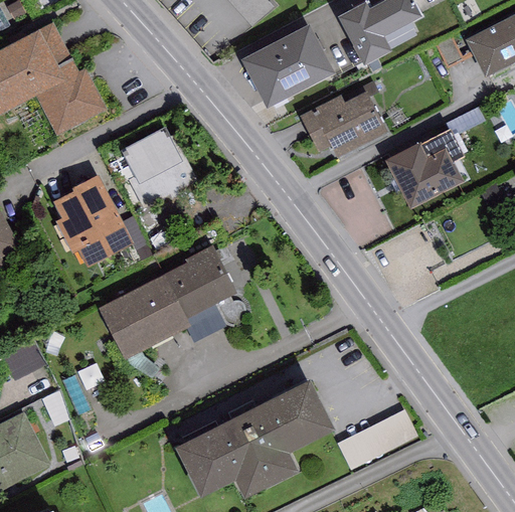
[(366,3),(337,19),(363,66),(391,52),(383,38),(422,17),(412,0),(386,0),(370,9),(366,3)]
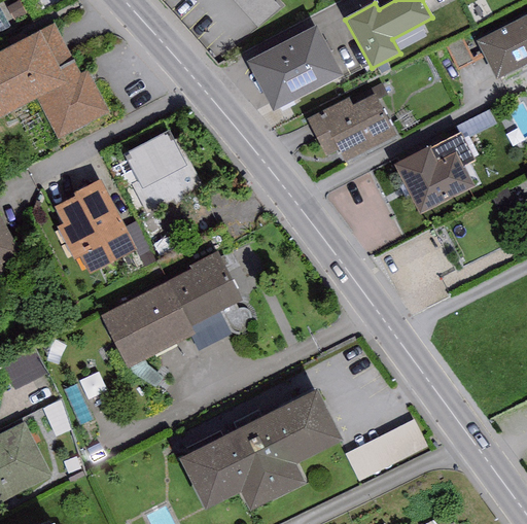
[(526,14),(476,41),(495,80),(526,64),(526,14)]
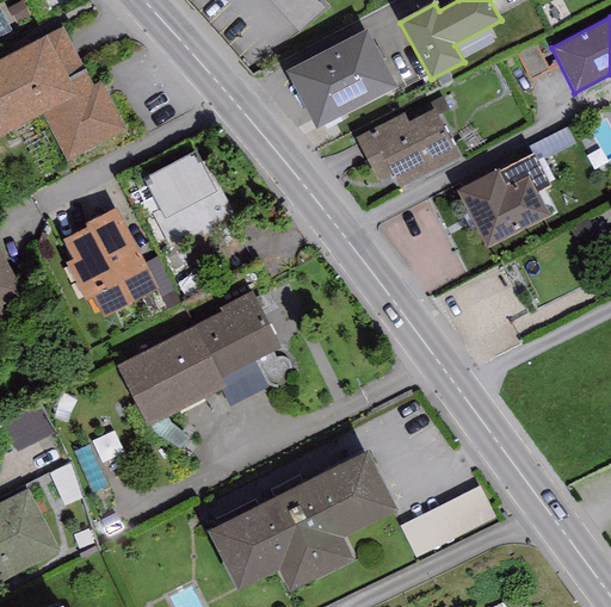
[(63,26),(0,59),(0,135),(42,113),(66,159),(127,128),(102,80),(94,84),(63,26)]
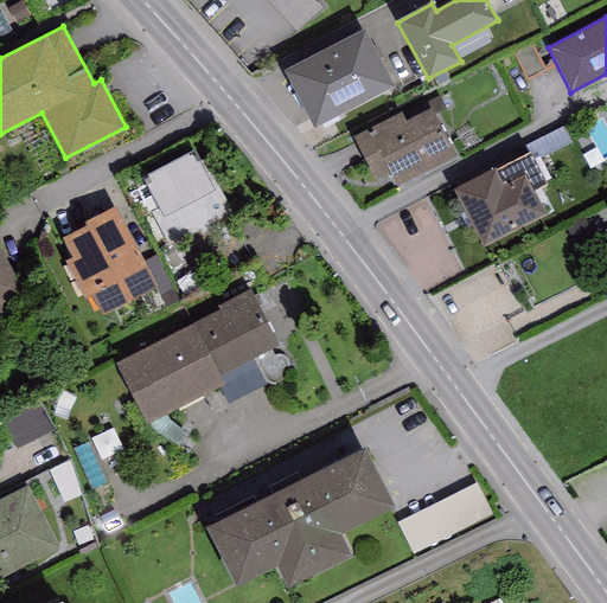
[(365,30),(285,72),(314,129),(396,87),(365,30)]
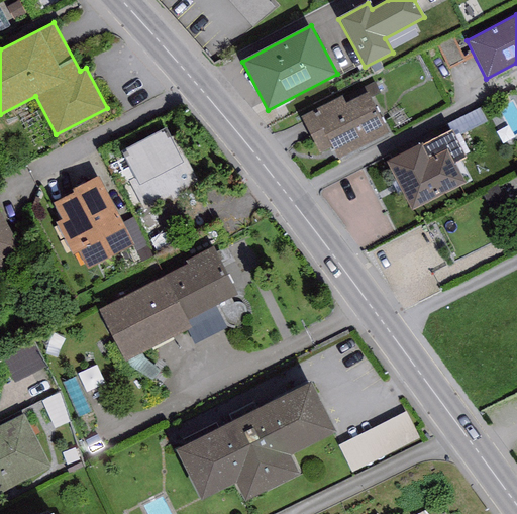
[(342,95),(301,115),(319,151),(331,145),(337,158),(389,132),(369,92),(346,103),(342,95)]
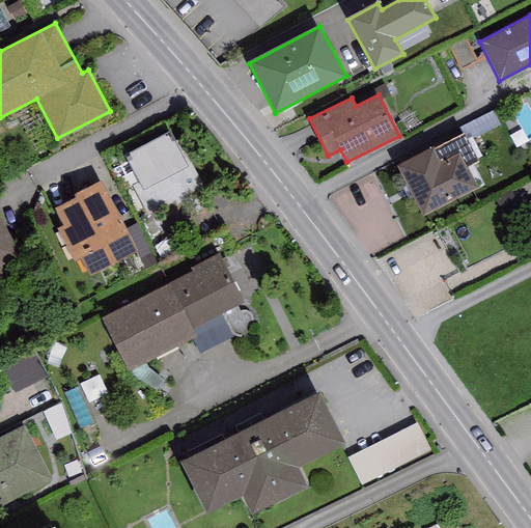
[(170,131),(124,154),(138,181),(132,184),(147,215),(203,186),(187,153),(182,155),(170,131)]
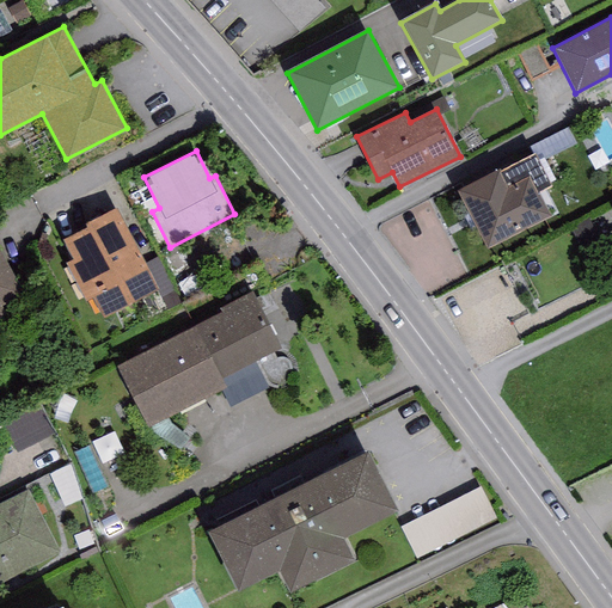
[(497,170),(457,190),(487,249),(550,216),(538,192),(551,185),(534,153),(499,171),(497,170)]
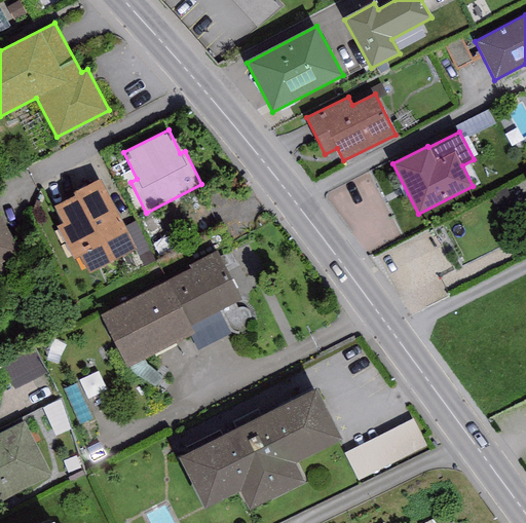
[(136,249),(101,178),(72,192),(74,195),(54,206),(63,223),(58,226),(74,259),(79,256),(88,272),(136,249)]
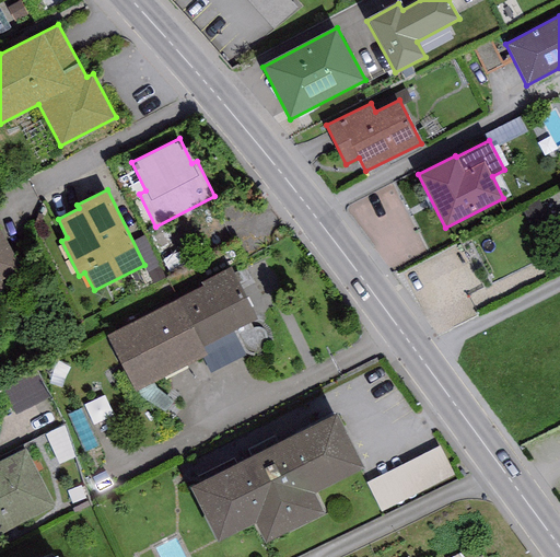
[(0,292),(6,290),(0,280),(20,270),(0,229),(0,292)]
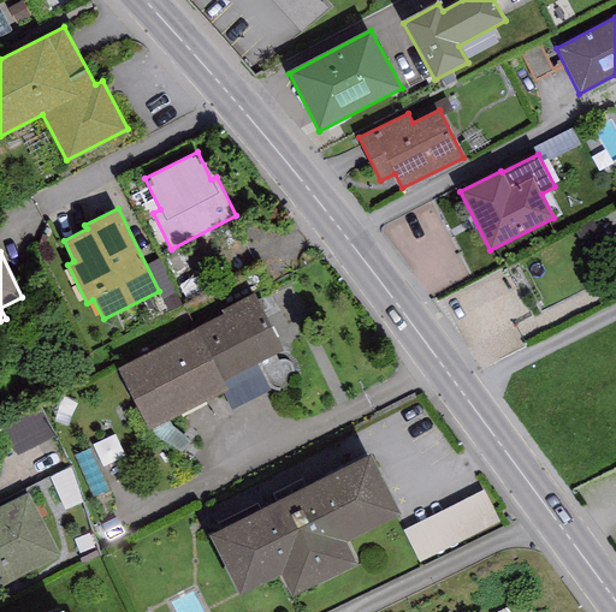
[(223,314),(118,368),(149,428),(226,388),(223,380),(284,349),(254,291),(220,308),(223,314)]
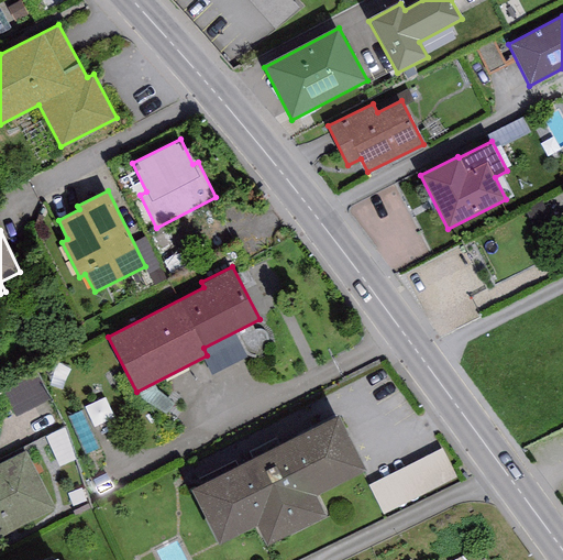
[(35,368),(1,385),(17,416),(51,398),(35,368)]
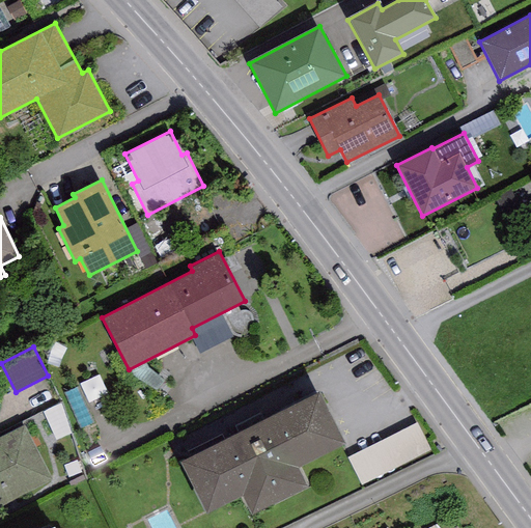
[(319,394),(180,463),(205,515),(242,497),(251,516),(307,489),(297,469),(345,445),(319,394)]
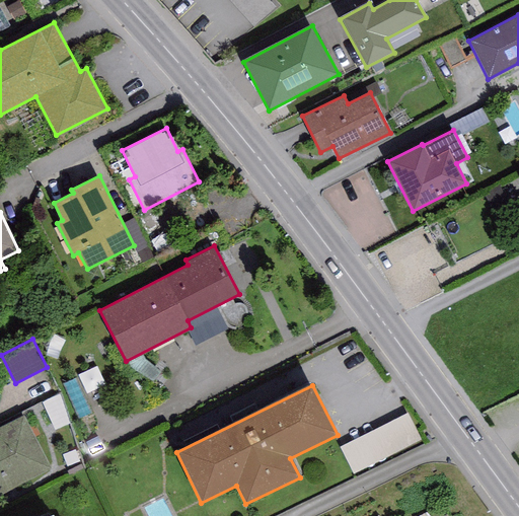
[(60,392),(44,400),(53,428),(70,421),(60,392)]
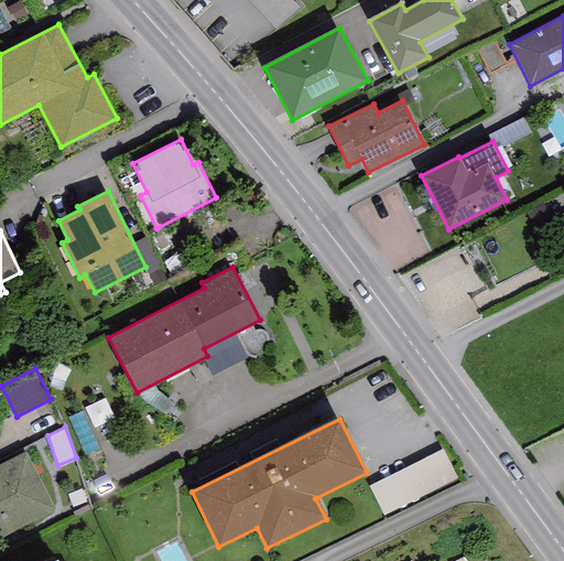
[(443,448),(368,485),(383,516),(458,478),(443,448)]
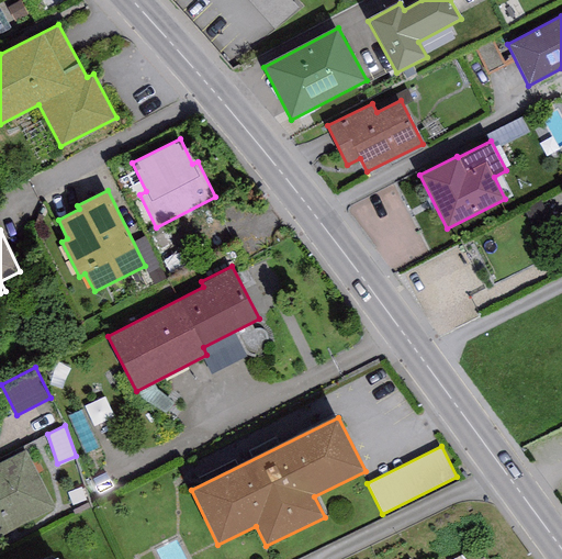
[(27,448),(0,461),(0,538),(58,510),(27,448)]
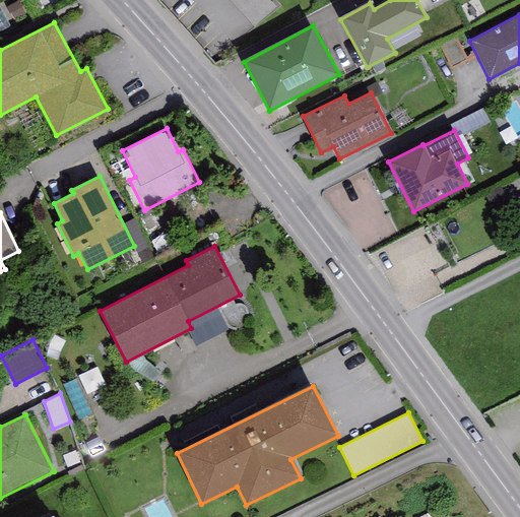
[(75,450),(62,456),(71,473),(83,467),(75,450)]
